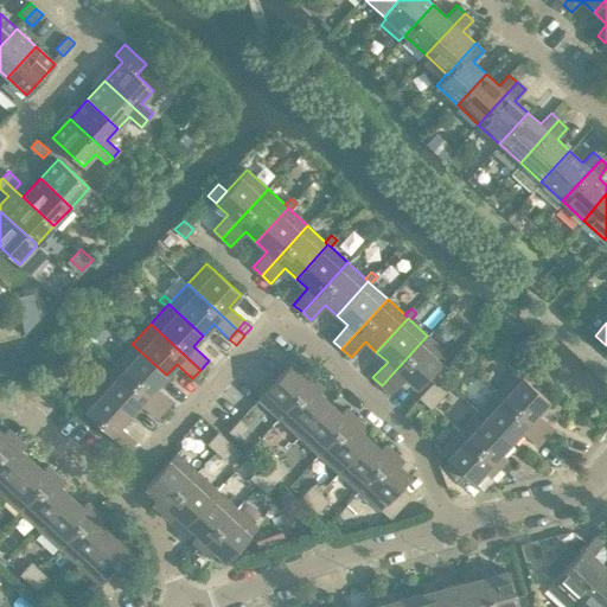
[(81,333),(75,339),(84,347),(90,342),(81,333)]
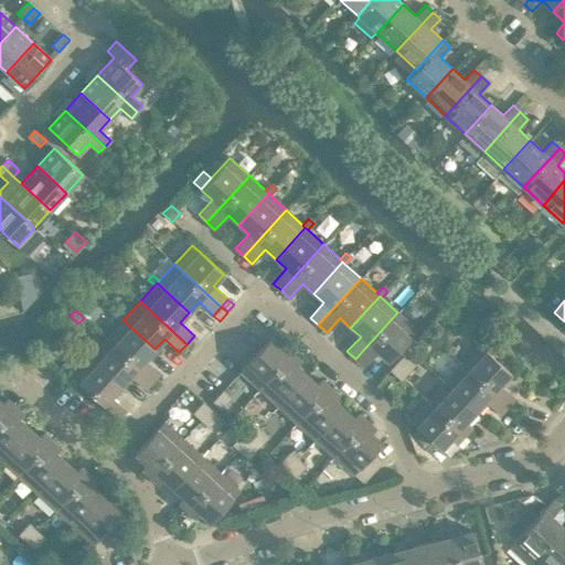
[(115,317),(120,322),(123,320),(125,318),(119,311),(115,317)]
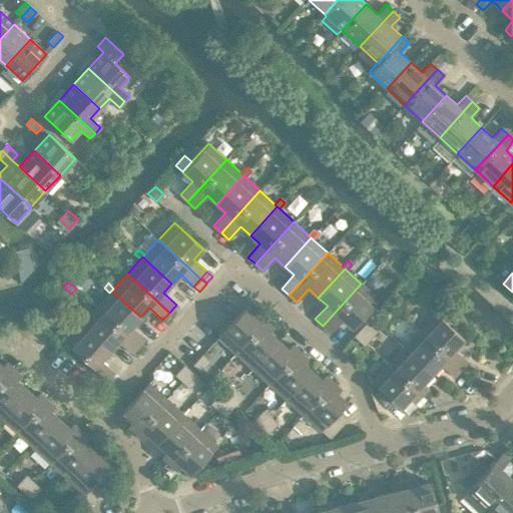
[(361,284),(323,326),(330,333),(342,320),(352,329),(379,300),(361,284)]
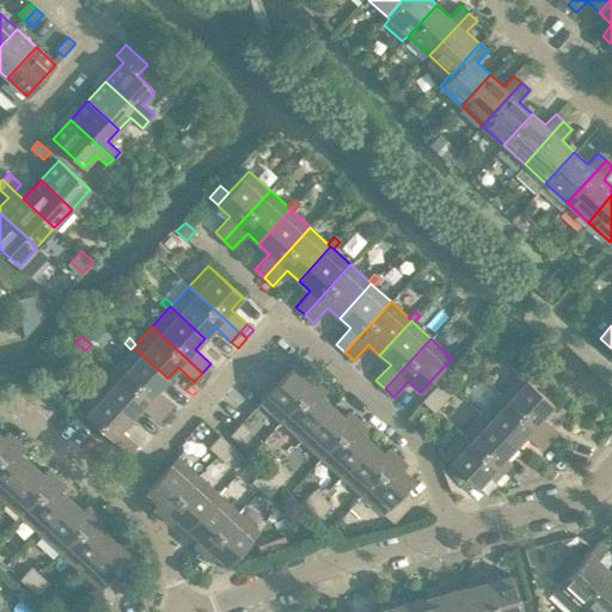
[(133,347),(130,349),(115,366),(165,412),(173,404),(158,390),(167,378),(133,347)]
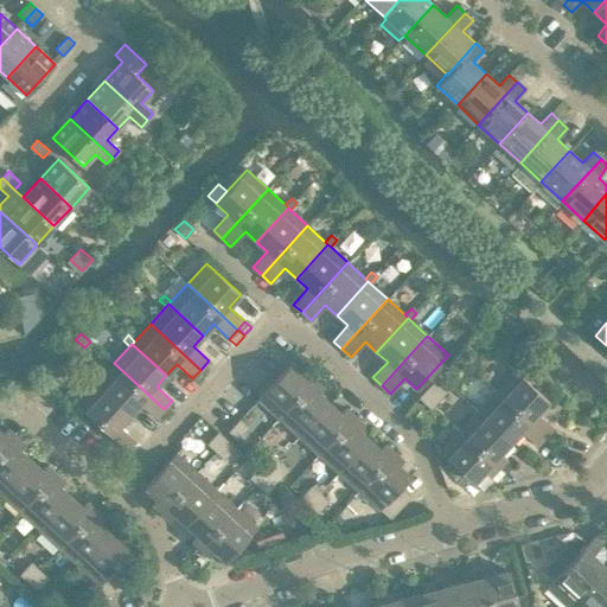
[(518,357),(510,366),(515,370),(528,382),(536,374),(518,357)]
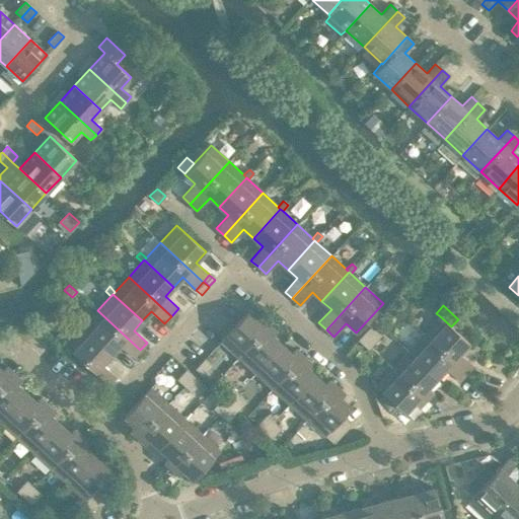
[(97,310),(84,325),(81,328),(112,355),(120,346),(133,358),(140,350),(97,310)]
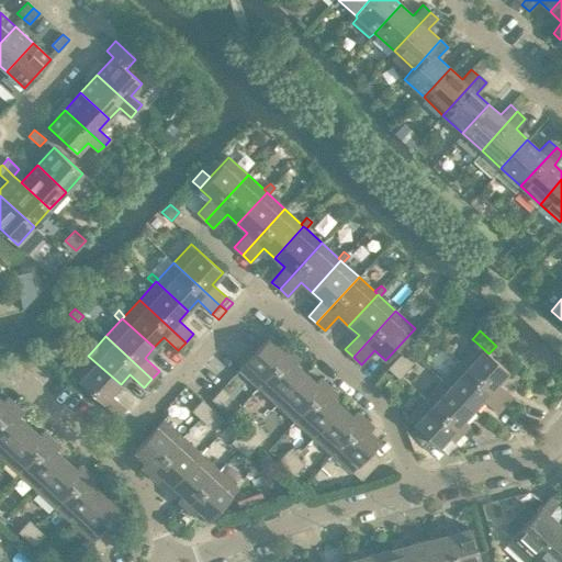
[(238,370),(258,388),(291,350),(283,344),(279,348),(268,338),(238,370)]
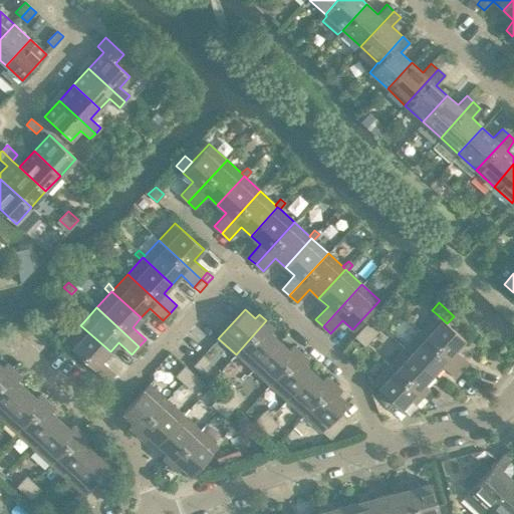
[(436,313),(420,331),(462,369),(469,362),(455,350),(465,340),(447,323),(436,313)]
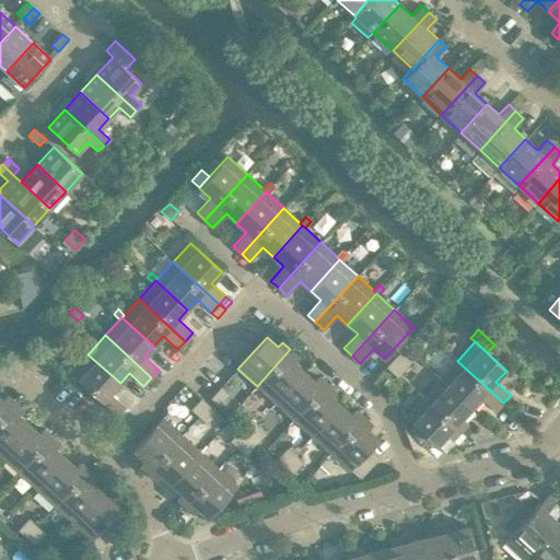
[(80,350),(86,357),(88,354),(91,351),(84,346),(80,350)]
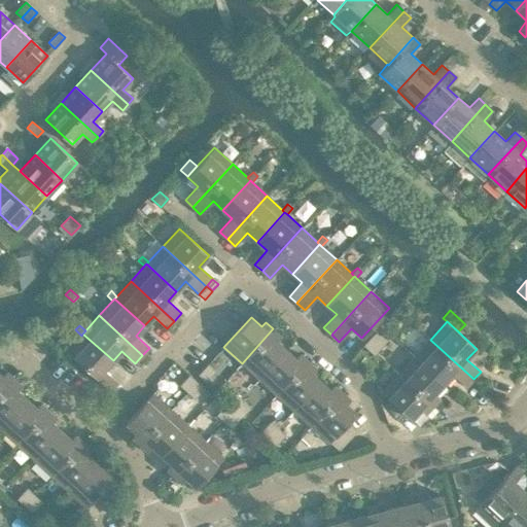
[(273,328),(242,363),(259,379),(286,349),(277,341),(281,336),(273,328)]
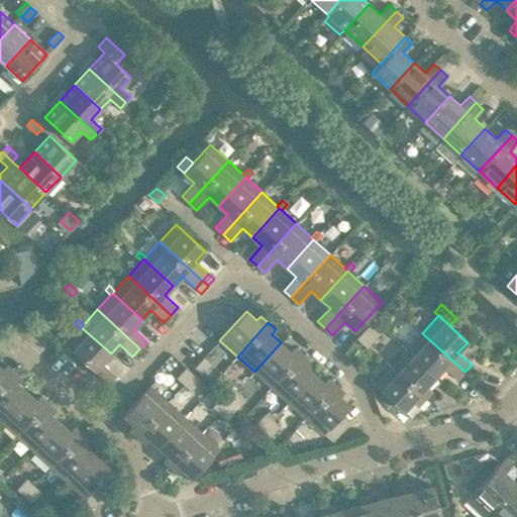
[(370,324),(363,331),(374,341),(380,334),(370,324)]
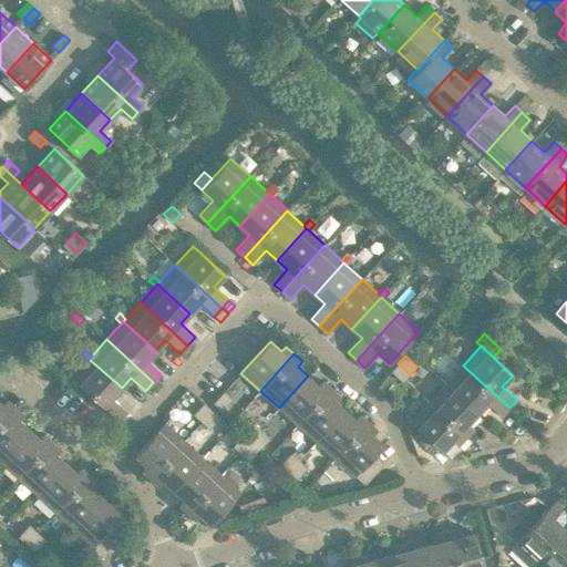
[(89,359),(88,361),(72,378),(119,421),(126,412),(112,398),(122,388),(89,359)]
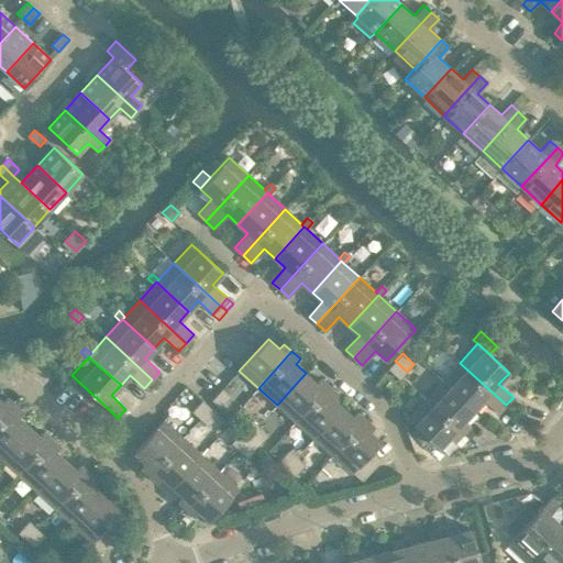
[(407,372),(395,361),(388,370),(399,379),(407,372)]
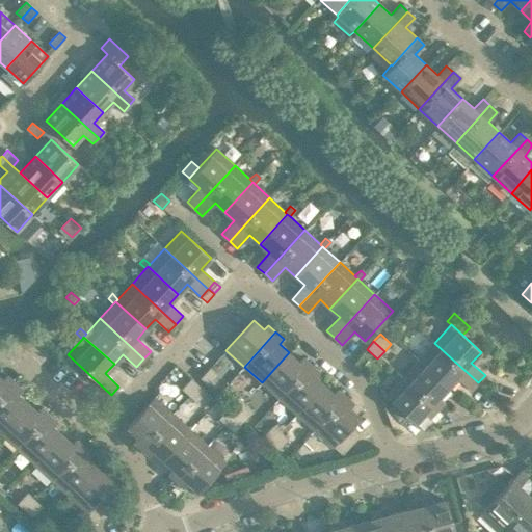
[(478,382),(434,343),(418,360),(448,388),(457,377),(471,391),(478,382)]
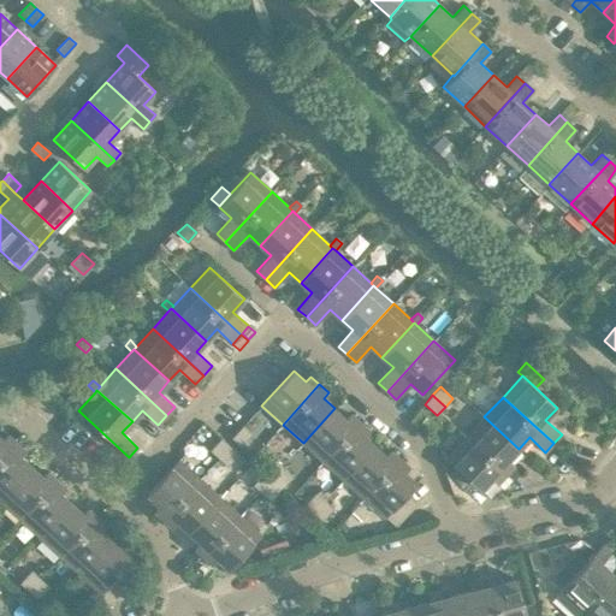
[(345,419),(335,408),(303,443),(323,462),(360,421),(350,413),(345,419)]
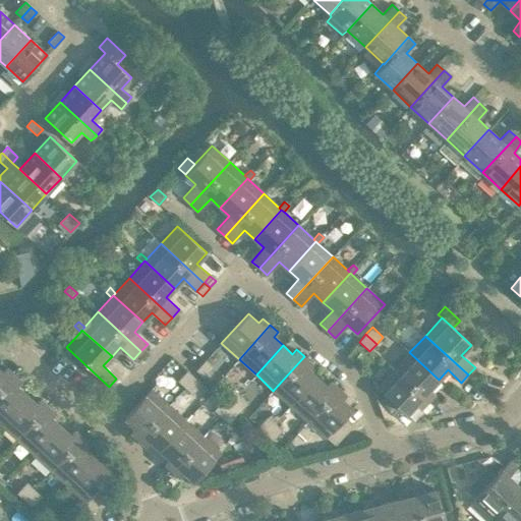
[(439,380),(409,352),(394,369),(427,401),(435,393),(429,389),(439,380)]
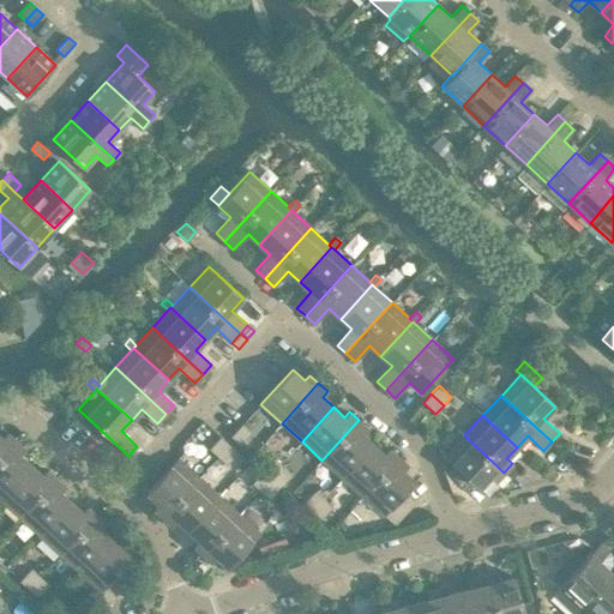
[(359,420),(321,461),(342,479),(374,444),(362,433),(367,428),(359,420)]
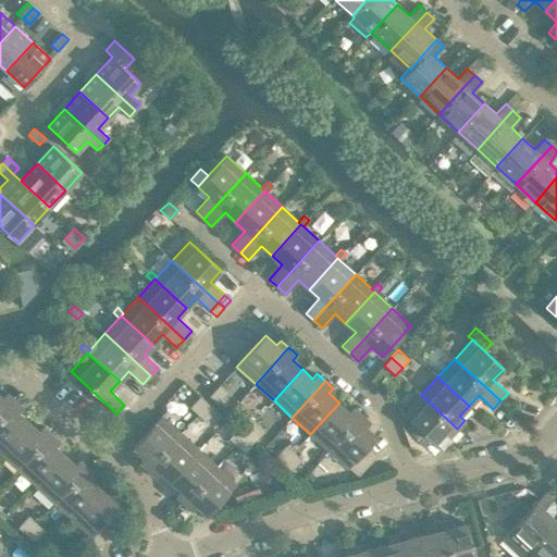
[(227,392),(220,384),(209,396),(217,404),(227,392)]
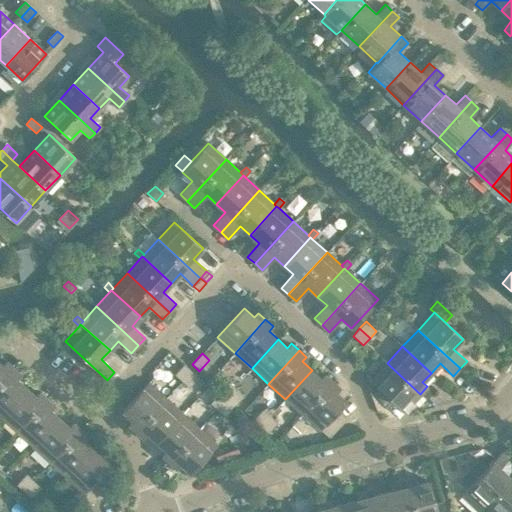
[(0,381),(13,367),(6,360),(2,365),(0,363),(0,381)]
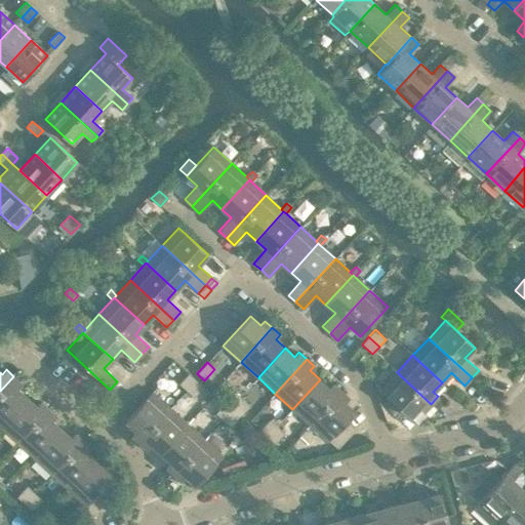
[(431,404),(397,372),(380,391),(409,417),(419,407),(423,411),(431,404)]
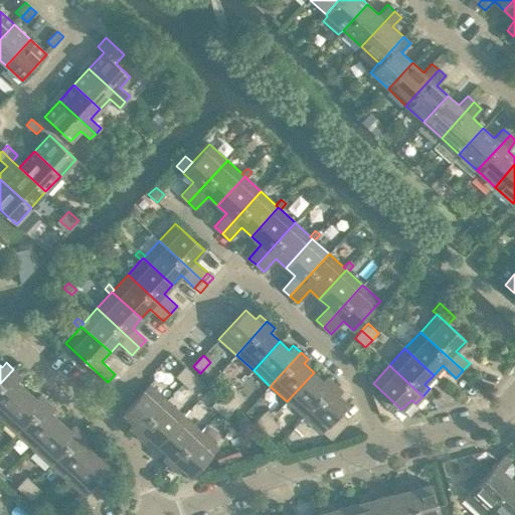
[(184,366),(175,376),(182,383),(192,373),(184,366)]
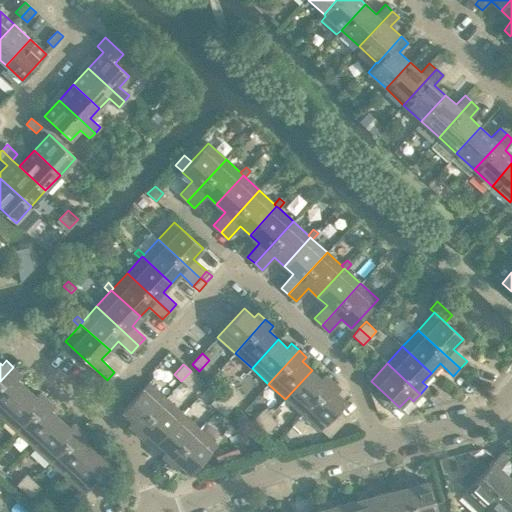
[(13,367),(0,381),(0,415),(26,387),(17,379),(21,374),(13,367)]
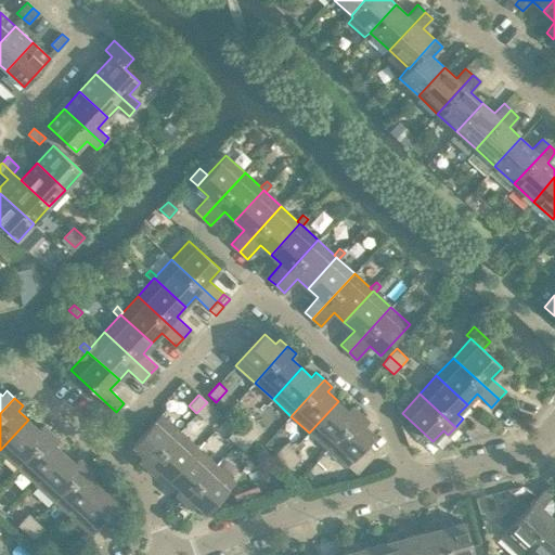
[(348,411),(338,401),(309,433),(327,449),(360,413),(352,405),(348,411)]
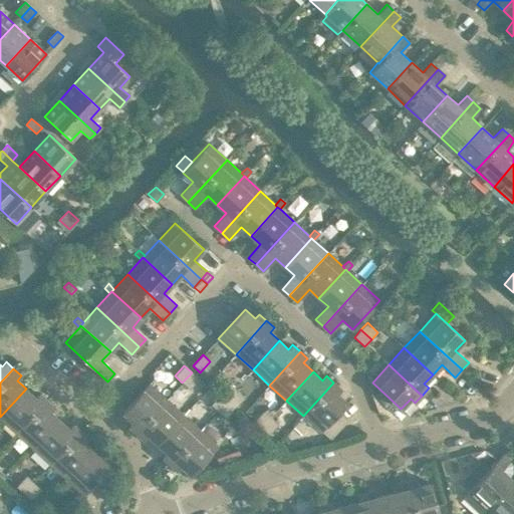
[(192,372),(182,382),(189,389),(199,378),(192,372)]
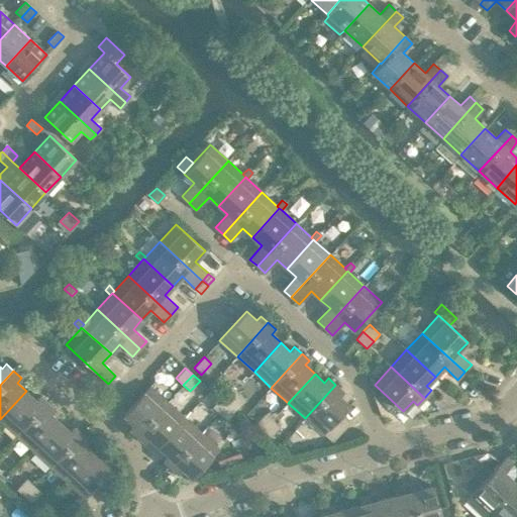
[(335,385),(305,418),(322,434),(323,434),(332,442),(350,422),(341,414),(349,405),(339,396),(343,392),(335,385)]
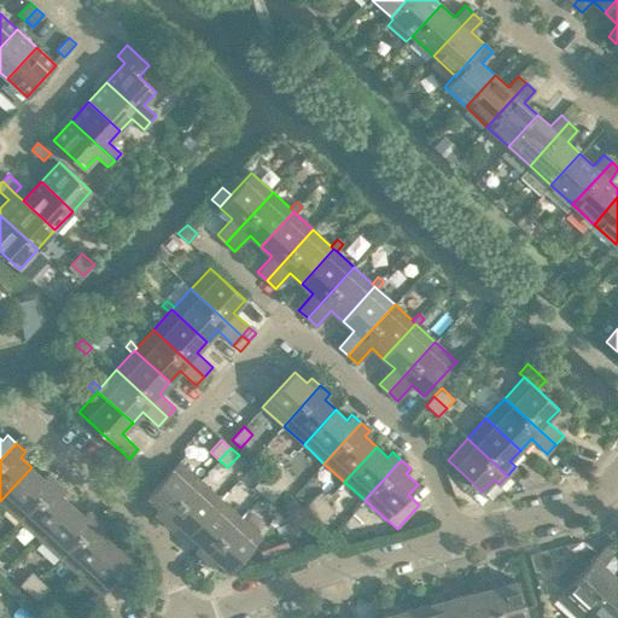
[(155,512),(163,520),(200,481),(179,461),(147,496),(159,507),(155,512)]
